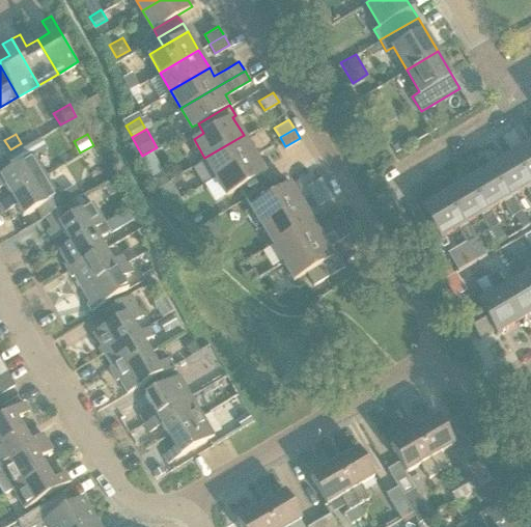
[(244,135),(204,158),(215,175),(254,153),(244,135)]
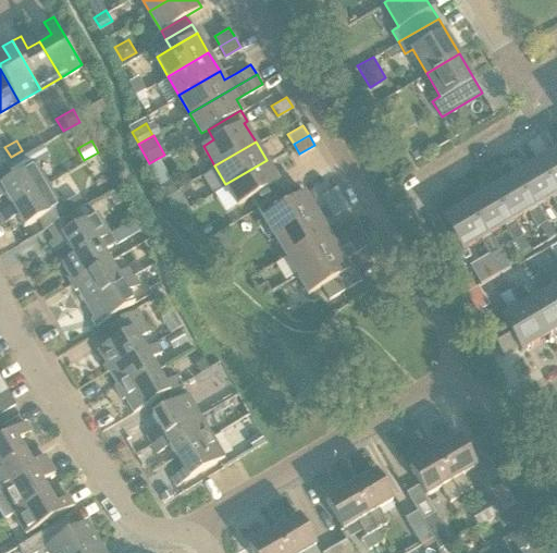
[(556,147),(537,159),(556,192),(556,147)]
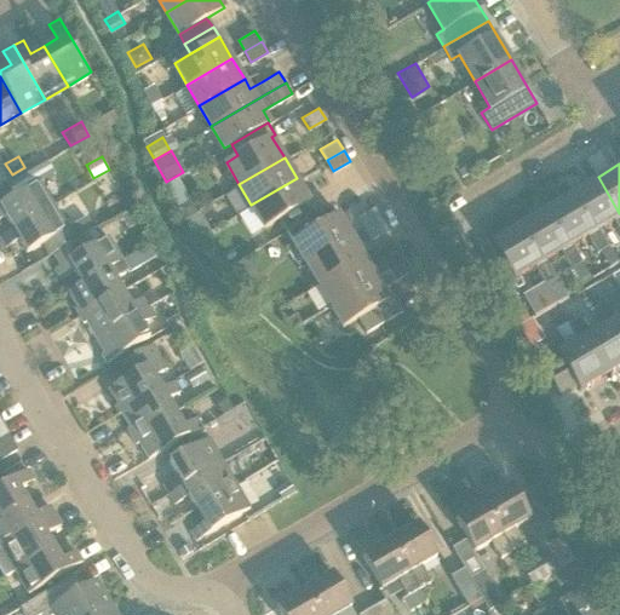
[(619,213),(598,177),(572,193),(593,230),(598,226),(613,218),(619,230),(619,213)]
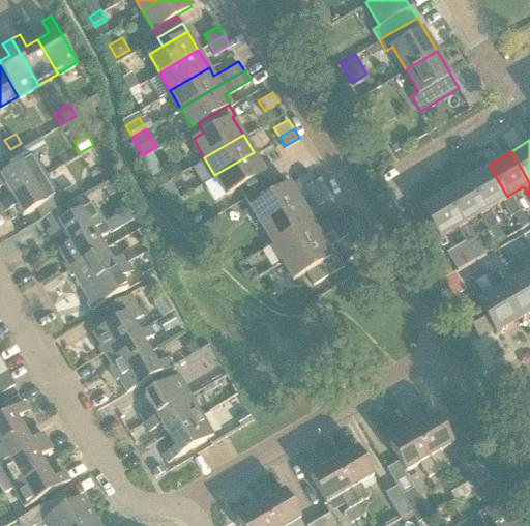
[(254,152),(214,175),(226,194),(239,185),(245,196),(262,186),(270,181),(264,171),(254,152)]
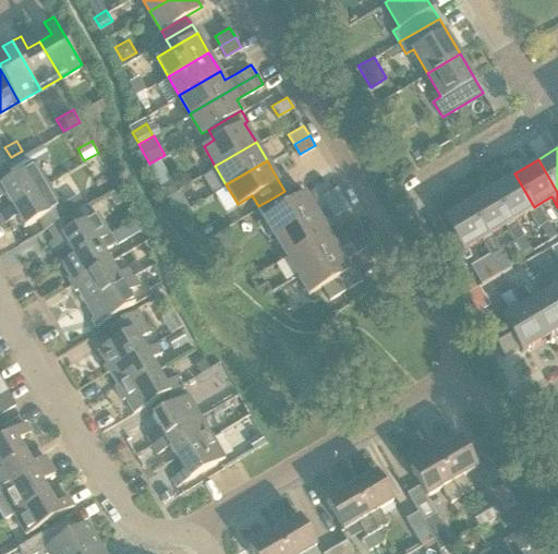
[(0,211),(48,182),(36,161),(0,182),(0,194),(5,192),(12,203),(0,209),(0,211)]
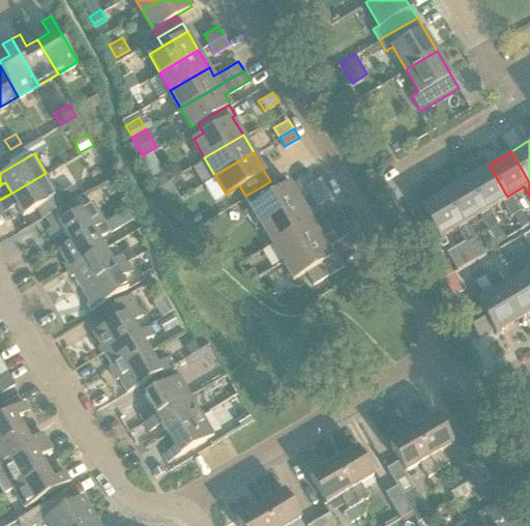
[(489,165),(466,178),(484,210),(490,207),(503,199),(511,213),(521,208),(511,194),(507,197),(489,165)]
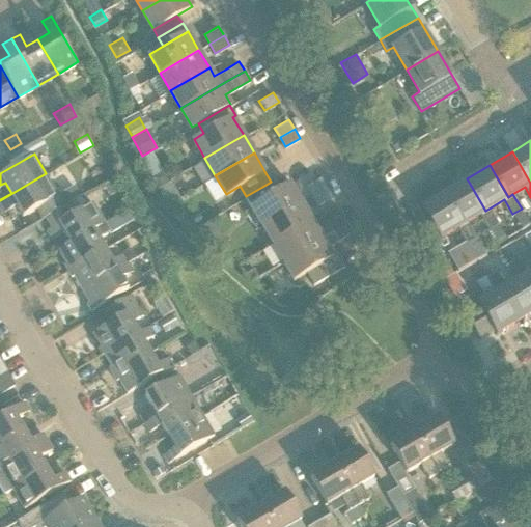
[(65,187),(55,166),(48,170),(58,191),(65,187)]
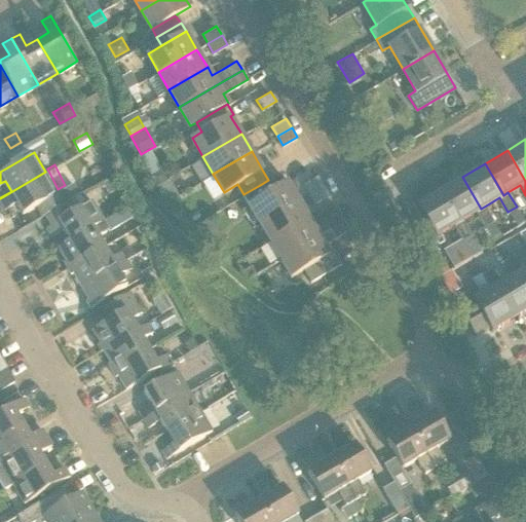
[(167,176),(161,166),(152,173),(157,182),(159,181),(167,176)]
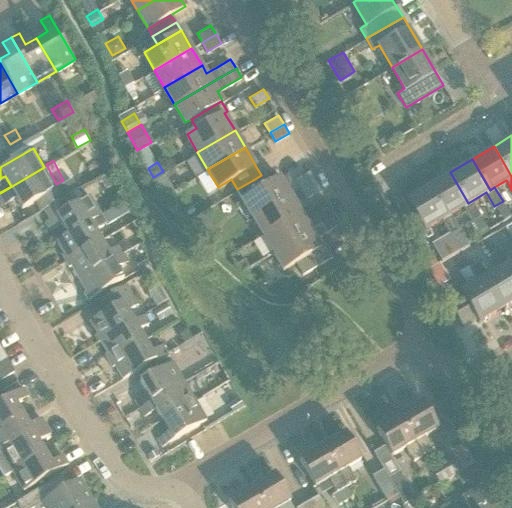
[(44,167),(0,193),(5,202),(16,195),(22,206),(33,200),(39,211),(43,208),(67,194),(74,189),(77,187),(71,177),(55,186),(44,167)]
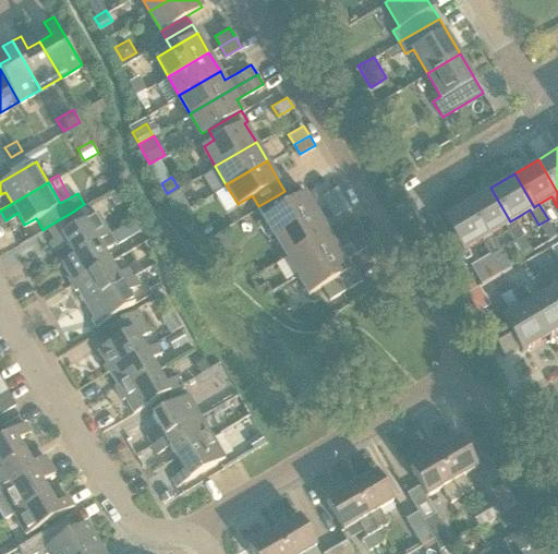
[(328,204),(343,195),(338,185),(323,194),(328,204)]
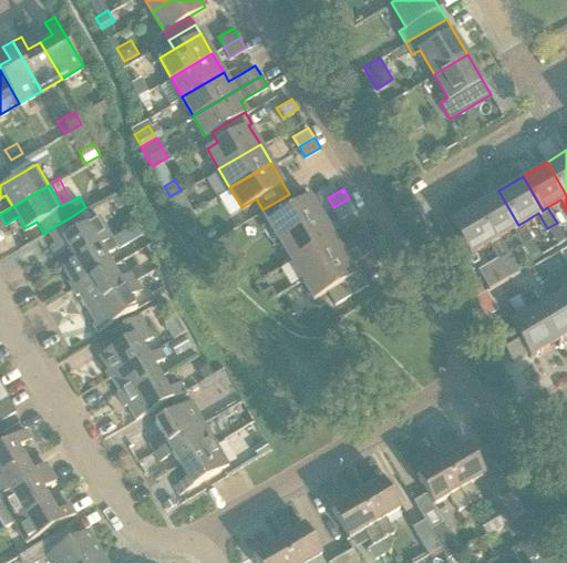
[(183,190),(171,196),(182,215),(193,208),(183,190)]
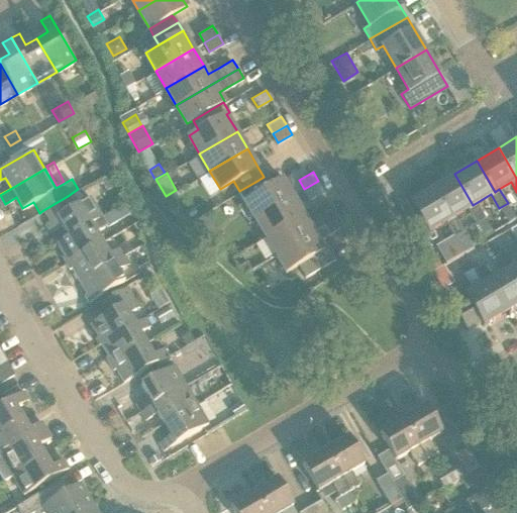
[(454,174),(432,187),(450,218),(455,215),(469,207),(477,221),(481,218),(485,216),(486,216),(478,202),(473,205),(454,174)]
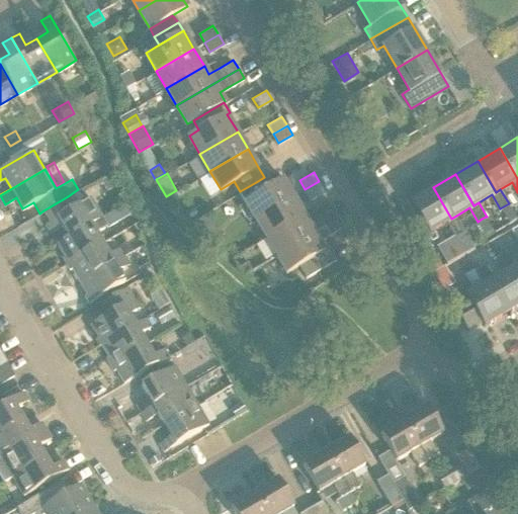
[(240,191),(245,200),(256,219),(293,196),(282,178),(261,191),(256,182),(240,191)]
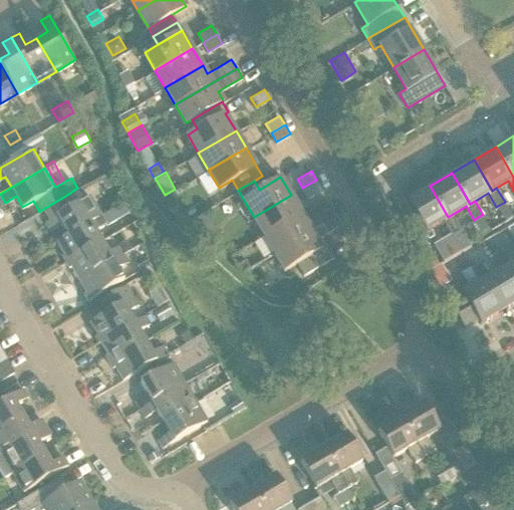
[(316,180),(302,188),(307,197),(321,189),(316,180)]
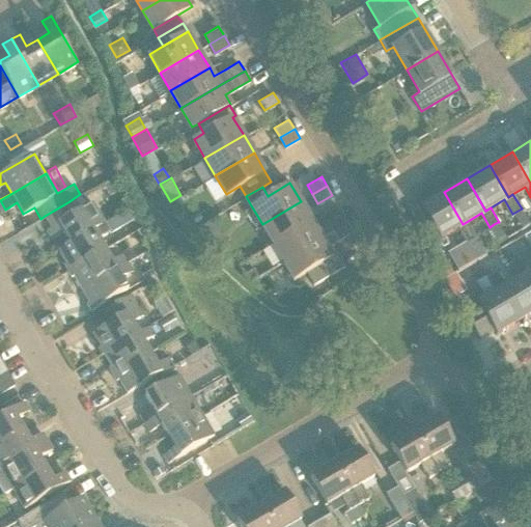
[(429,219),(416,226),(426,244),(440,236),(440,237),(458,226),(476,255),(485,250),(468,221),(463,224),(444,192),(421,205),(429,219)]
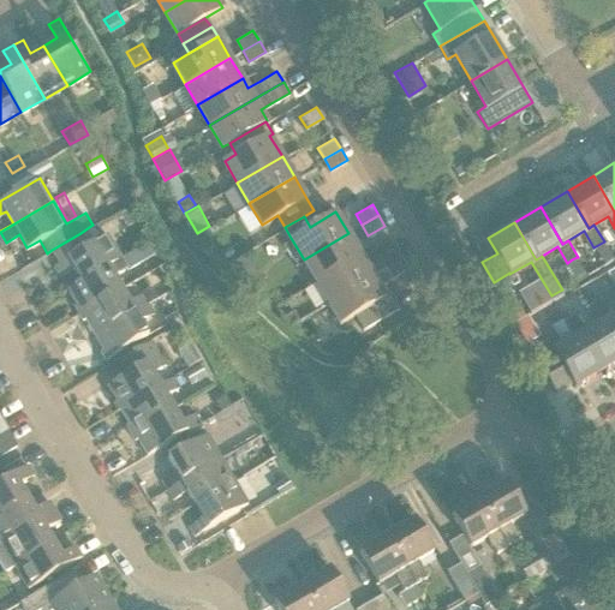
[(108,232),(100,237),(93,225),(89,227),(81,233),(52,250),(58,261),(54,263),(60,274),(75,265),(82,277),(67,286),(69,286),(71,285),(121,255),(108,232)]
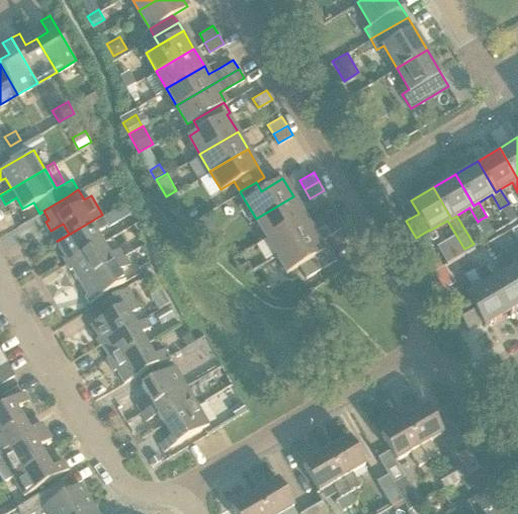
[(304,213),(293,196),(256,219),(266,236),(304,213)]
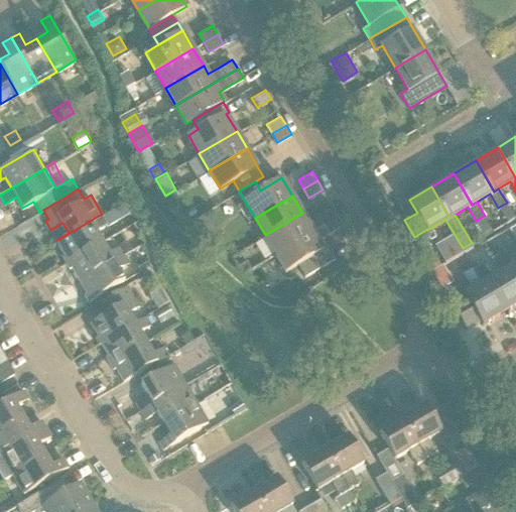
[(302,213),(265,235),(275,252),(338,215),(333,206),(318,214),(313,225),(310,226),(302,213)]
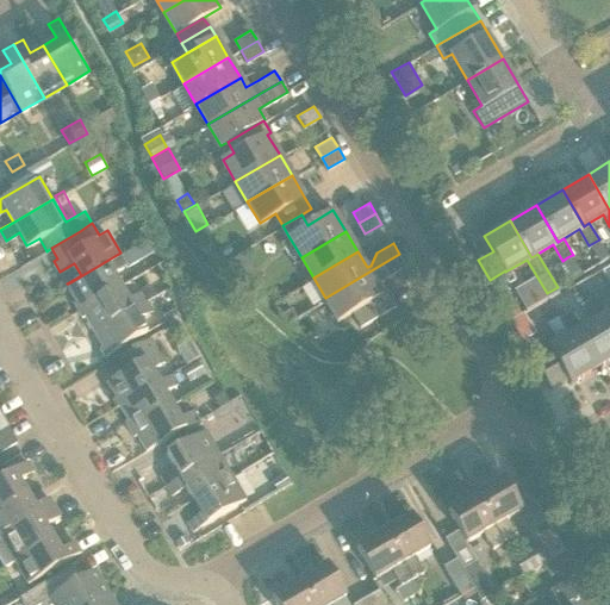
[(241,273),(253,266),(243,250),(226,261),(241,273)]
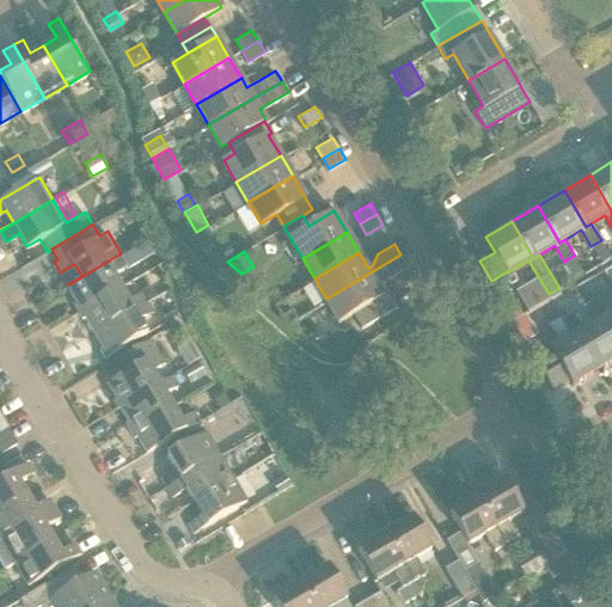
[(121,253),(68,284),(77,300),(74,302),(78,310),(121,284),(114,271),(127,264),(121,253)]
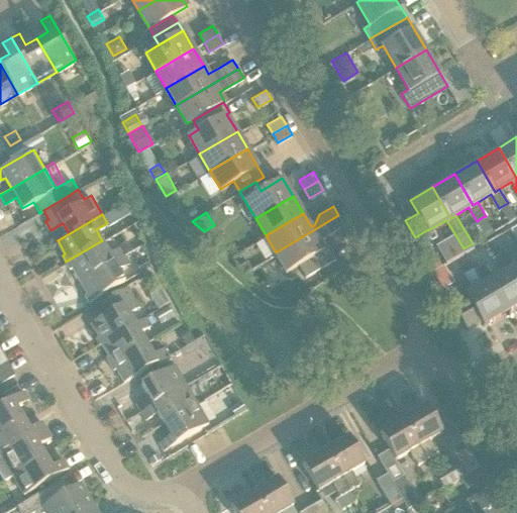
[(343,224),(338,215),(276,252),(286,271),(298,264),(301,269),(331,250),(328,244),(323,247),(319,239),(329,232),(343,224)]
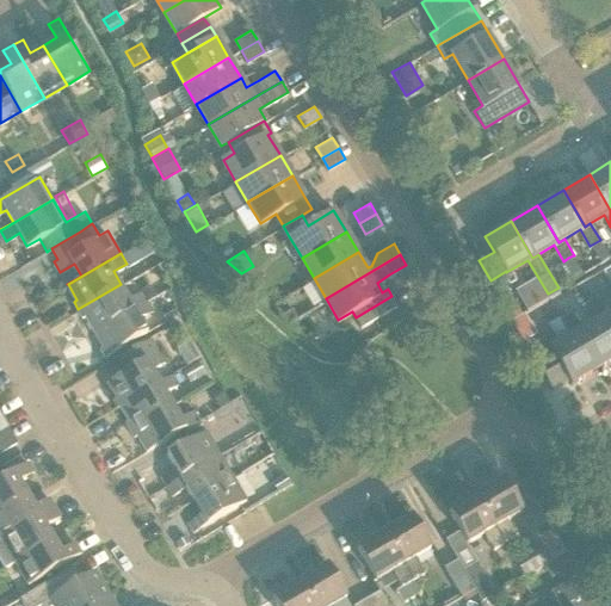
[(568,258),(563,261),(572,274),(581,270),(573,255),(568,258)]
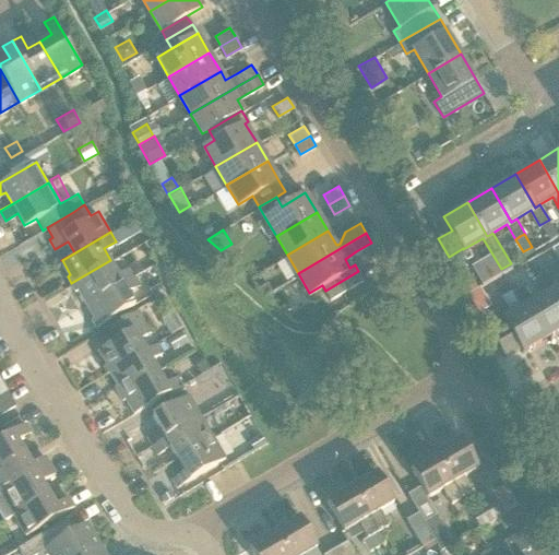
[(117,272),(110,260),(71,283),(75,290),(78,288),(86,302),(135,274),(144,269),(139,259),(117,272)]
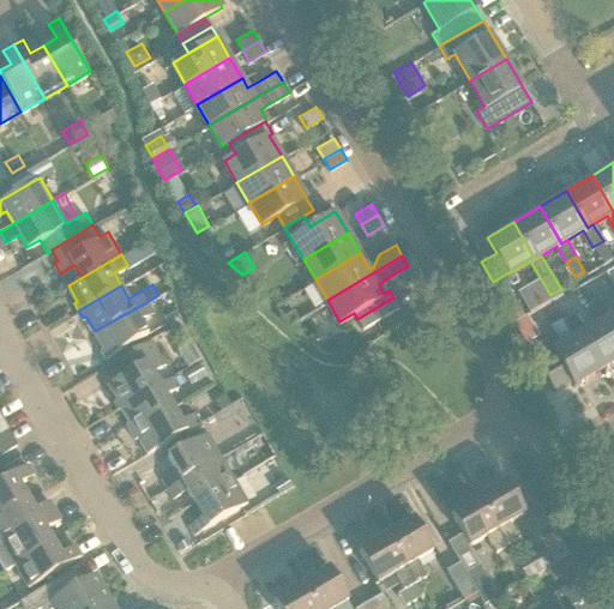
[(601,296),(590,302),(600,319),(605,317),(613,331),(613,311),(611,313),(601,296)]
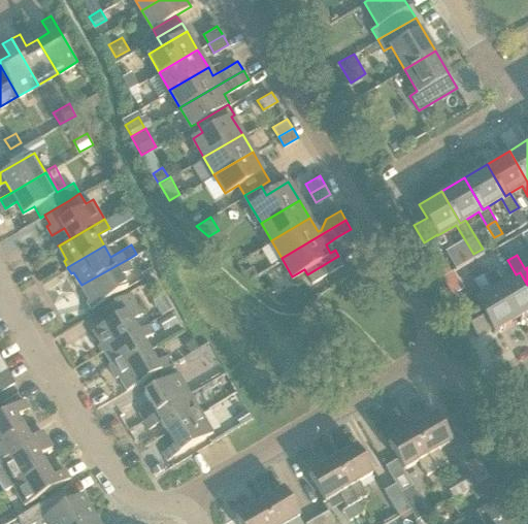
[(338,256),(307,274),(312,282),(343,263),(338,256)]
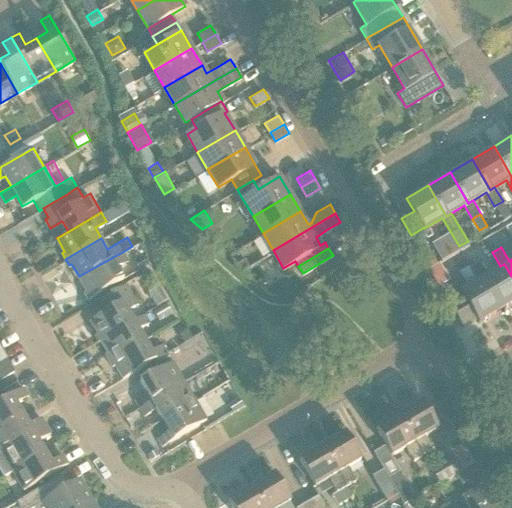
[(124,251),(79,276),(86,289),(84,291),(88,297),(124,276),(117,265),(128,258),(124,251)]
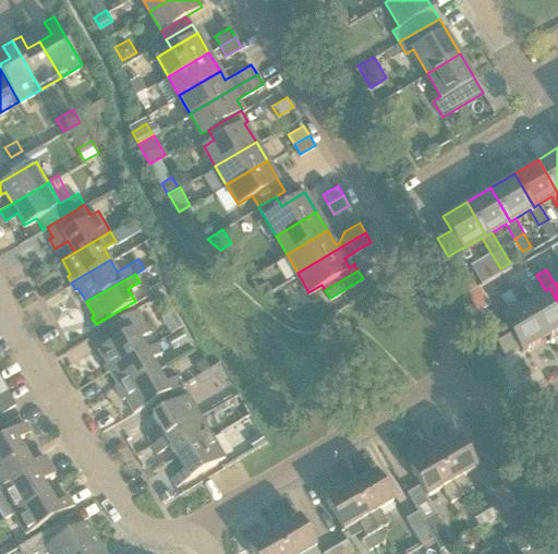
[(489,302),(478,284),(466,290),(477,309),(489,302)]
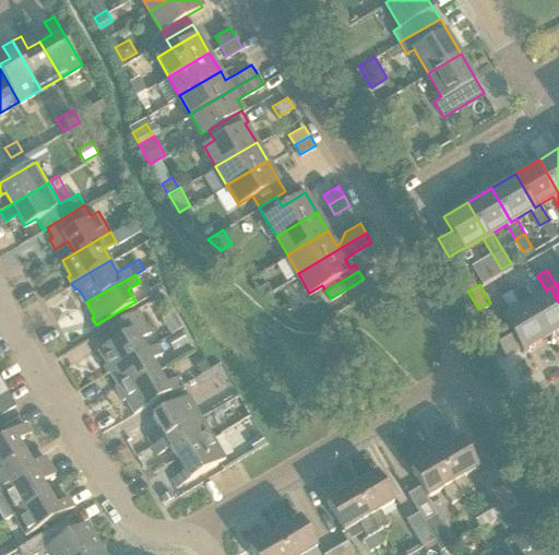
[(523,284),(514,290),(523,305),(526,303),(547,335),(558,328),(558,302),(550,288),(546,291),(532,299),(523,284)]
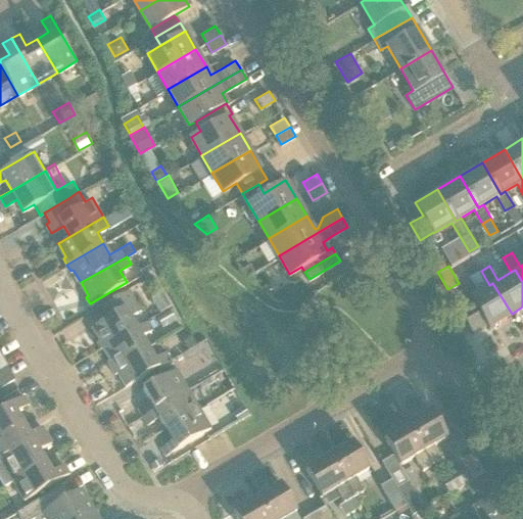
[(470,285),(453,295),(459,307),(474,332),(487,324),(489,327),(512,314),(492,283),(489,285),(475,293),(470,285)]
